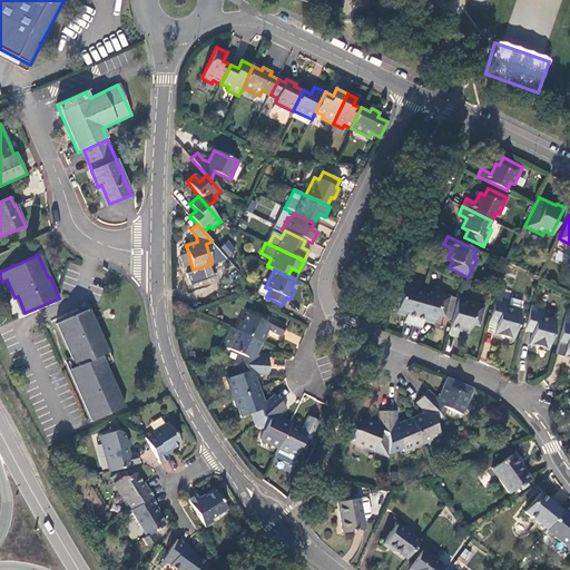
[(414,285),(395,281),(390,302),(396,304),(395,308),(408,312),(404,322),(412,324),(421,292),(413,290),(414,285)]
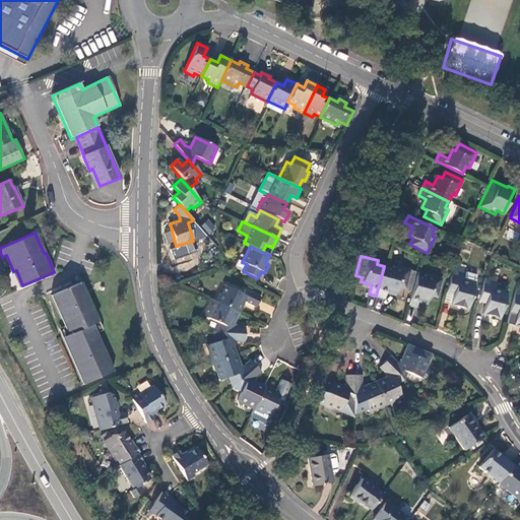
[(466,267),(454,263),(446,290),(454,293),(450,305),(456,307),(456,306),(462,307),(462,309),(467,310),(474,282),(476,274),(465,271),(466,267)]
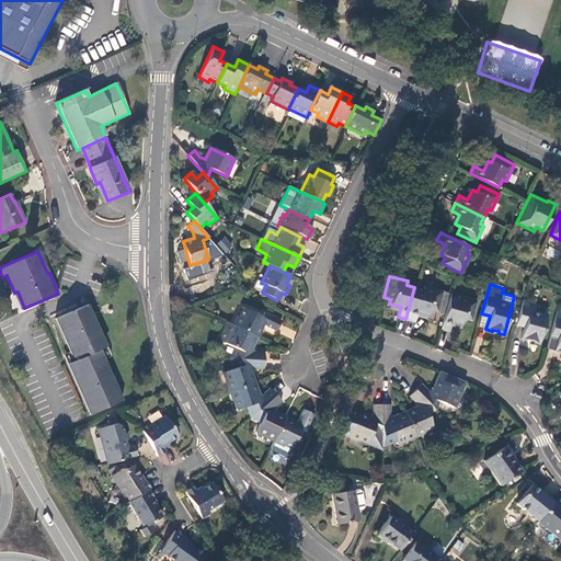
[(414,287),(405,319),(414,321),(418,311),(427,315),(430,309),(437,311),(443,292),(424,286),(423,289),(414,287)]
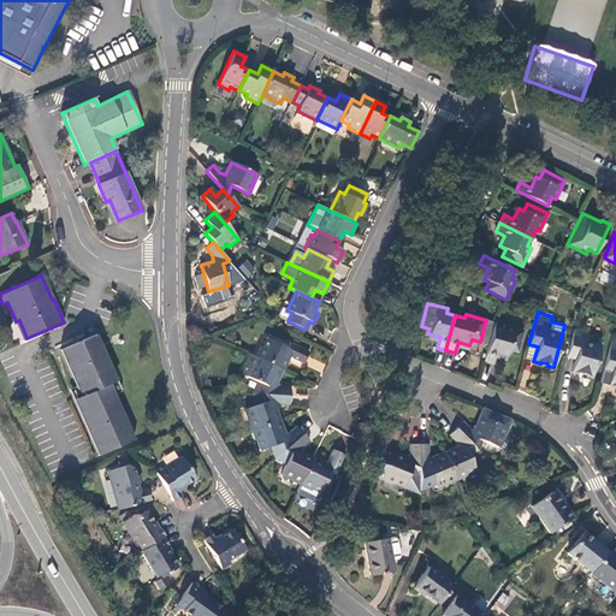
[(493,326),(484,361),(493,363),(496,353),(508,356),(509,350),(517,353),(523,331),(504,325),(503,329),(493,326)]
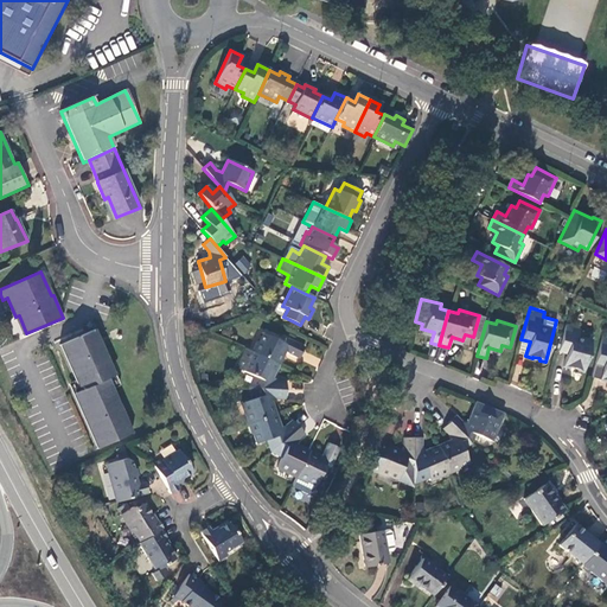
[(580,328),(566,324),(557,351),(567,353),(563,366),(569,368),(577,369),(576,370),(583,372),(592,342),(577,337),(580,328)]
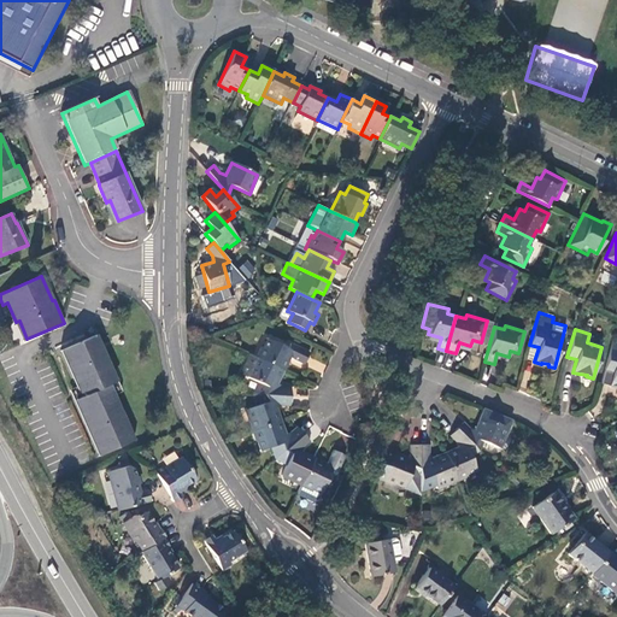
[(95,336),(63,351),(83,395),(76,399),(101,456),(134,441),(109,385),(116,381),(95,336)]
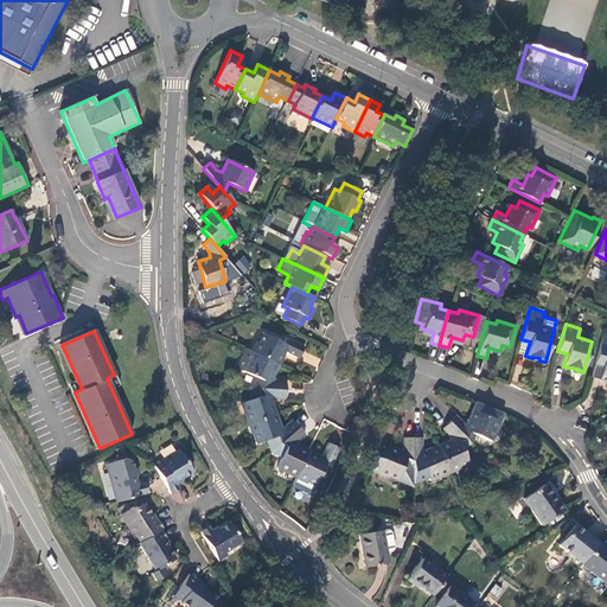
[(263,333),(254,352),(279,364),(285,352),(299,359),(305,346),(287,338),(283,344),(263,333)]
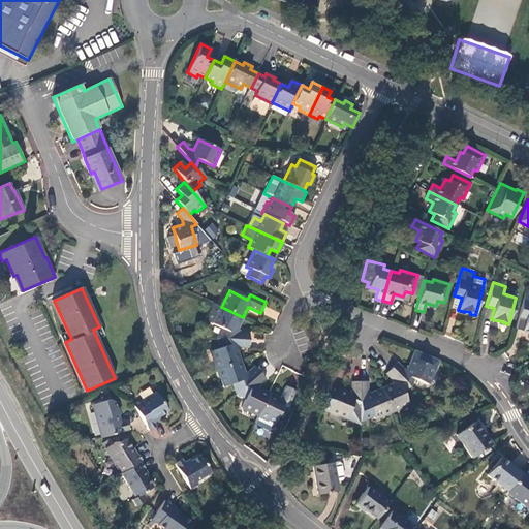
[(528,294),(525,294),(519,317),(526,319),(522,332),(527,333),(527,332),(528,332),(528,294)]
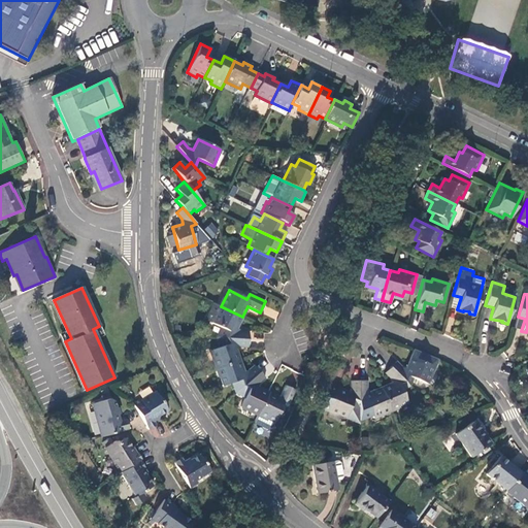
[(221,306),(215,304),(211,309),(218,312),(212,324),(231,332),(228,338),(248,339),(249,331),(242,331),(237,329),(242,317),(221,306)]
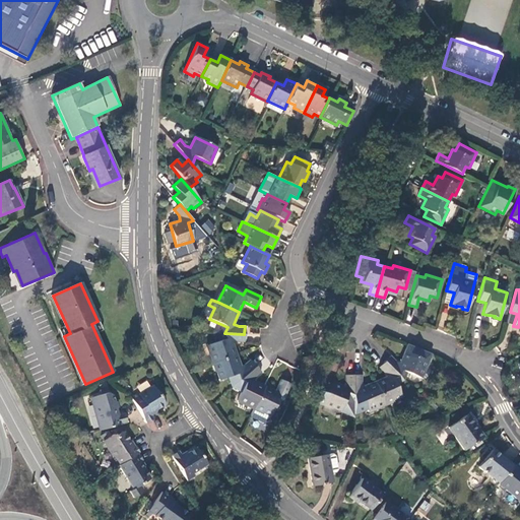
[(244,342),(244,334),(224,333),(225,339),(207,345),(213,363),(236,355),(233,344),(238,342),(244,342)]
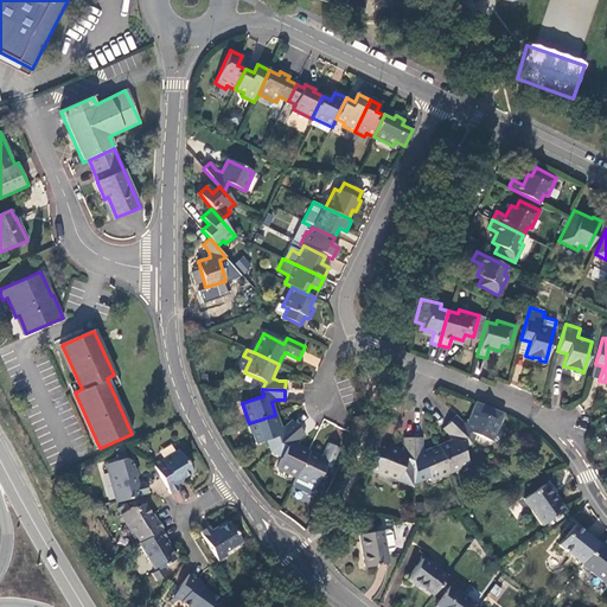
[(457,416),(451,423),(471,443),(474,435),(491,441),(503,413),(477,402),(467,425),(461,422),(457,416)]
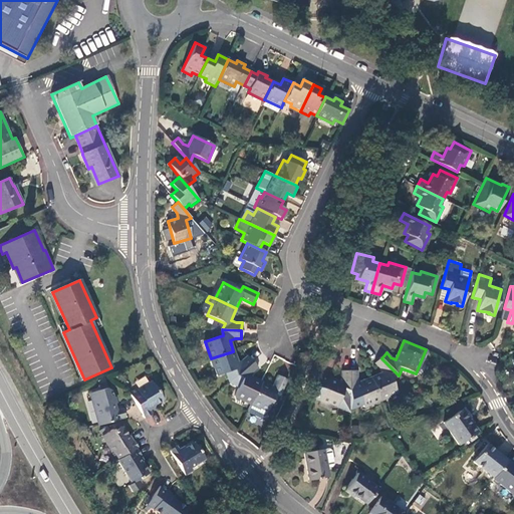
[(233,351),(211,358),(216,375),(226,372),(229,382),(253,361),(248,355),(241,360),(237,362),(233,351)]
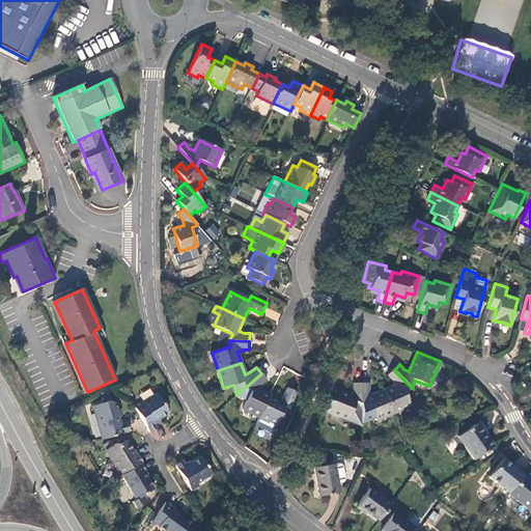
[(396,386),(384,391),(392,413),(410,406),(403,392),(412,388),(394,370),(389,375),(394,381),(396,386)]
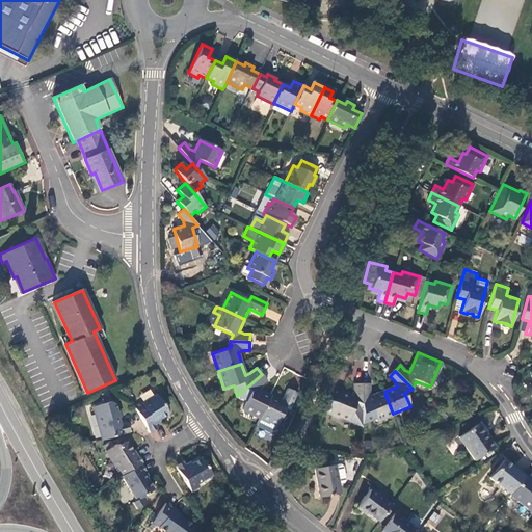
[(267,380),(262,374),(237,396),(247,401),(242,409),(260,418),(270,395),(259,390),(261,387),(267,380)]
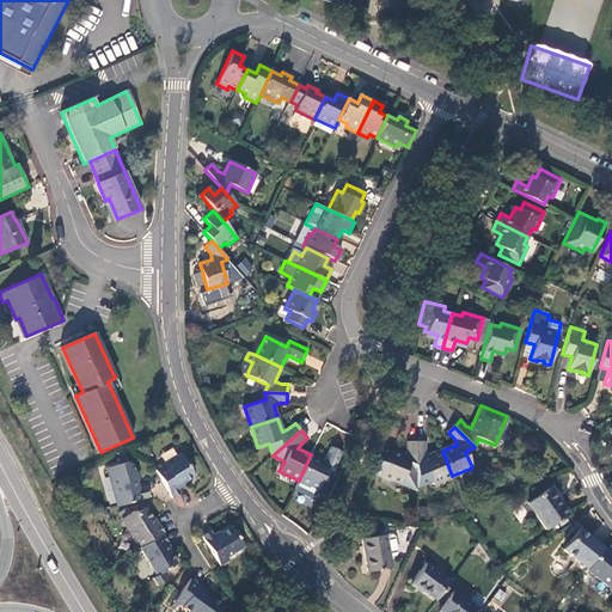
[(391,450),(379,447),(372,475),(381,476),(416,490),(416,487),(416,442),(407,441),(408,450),(404,456),(391,450)]
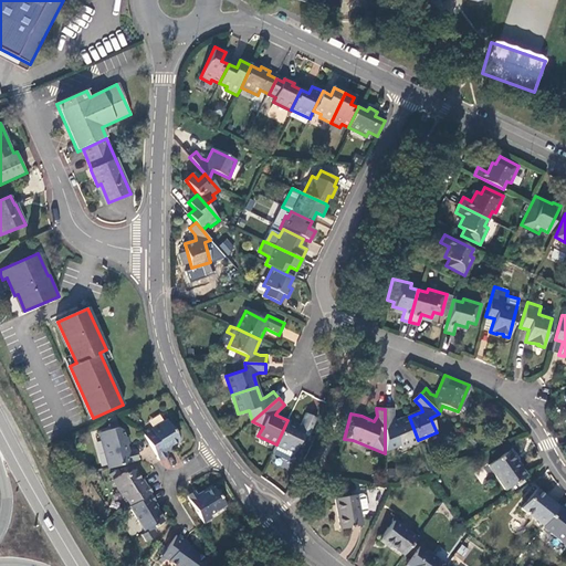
[(395,409),(385,409),(385,450),(398,444),(400,448),(418,440),(409,417),(397,421),(395,417),(395,409)]
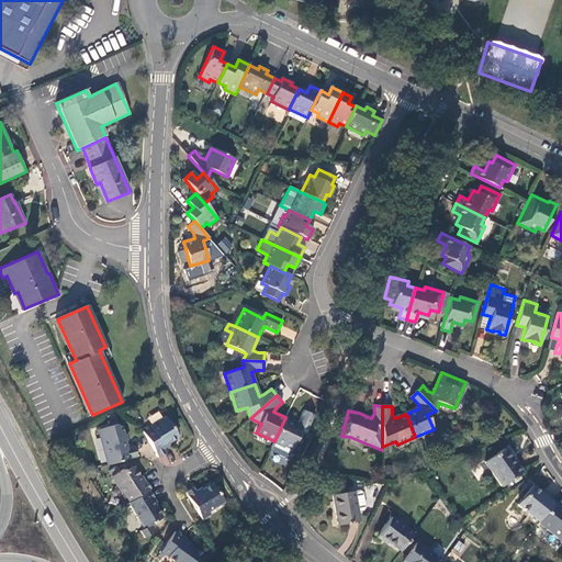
[(298,424),(285,417),(274,441),(292,450),(302,430),(306,433),(315,416),(304,411),(298,424)]
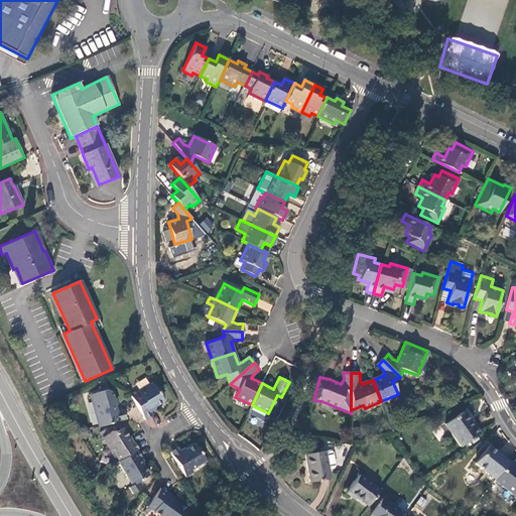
[(130,393),(146,419),(153,415),(149,408),(163,400),(161,397),(163,392),(158,392),(152,382),(139,389),(137,389),(130,393)]
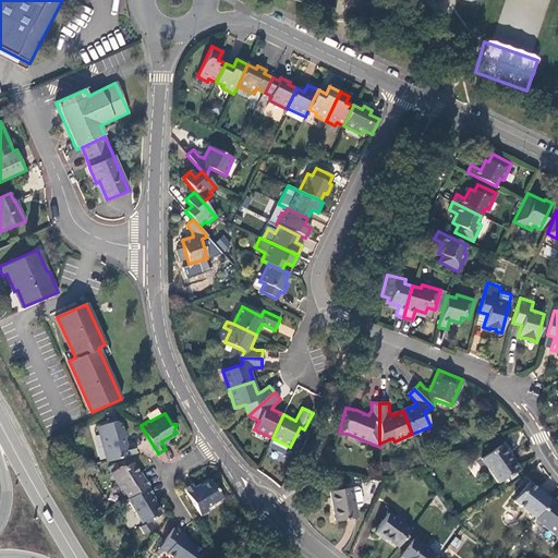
[(114,421),(97,426),(106,461),(135,452),(132,444),(126,445),(121,425),(114,421)]
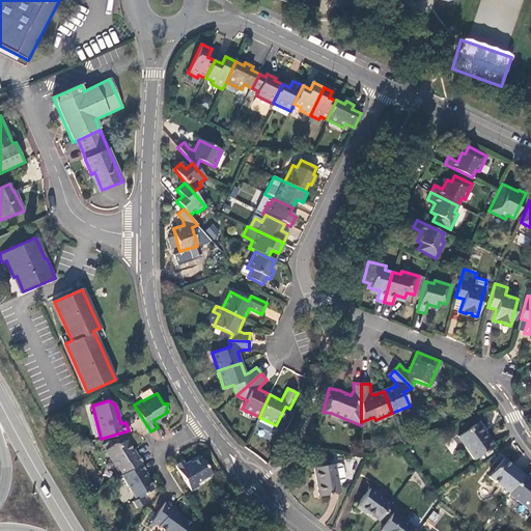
[(477,423),(457,437),(473,459),(493,446),(477,423)]
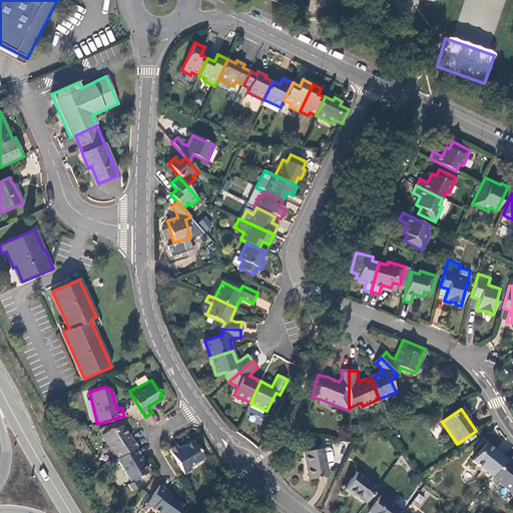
[(156,414),(147,417),(149,424),(159,421),(156,414)]
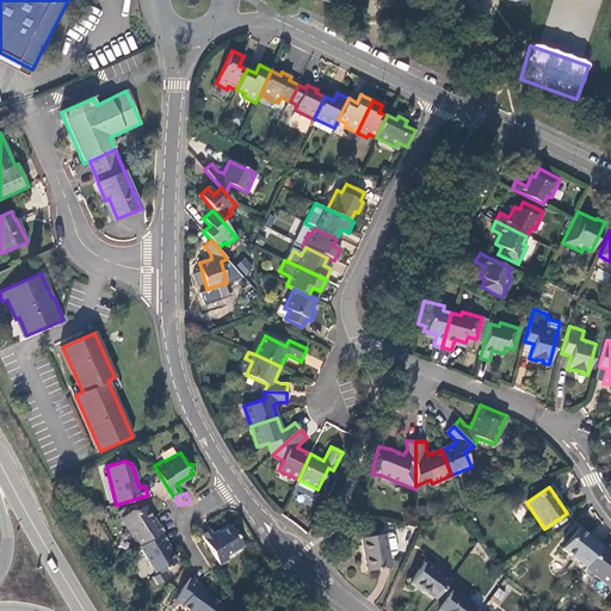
[(131,512),(121,518),(133,538),(135,537),(140,545),(160,534),(162,531),(156,523),(154,524),(144,507),(134,513),(131,512)]
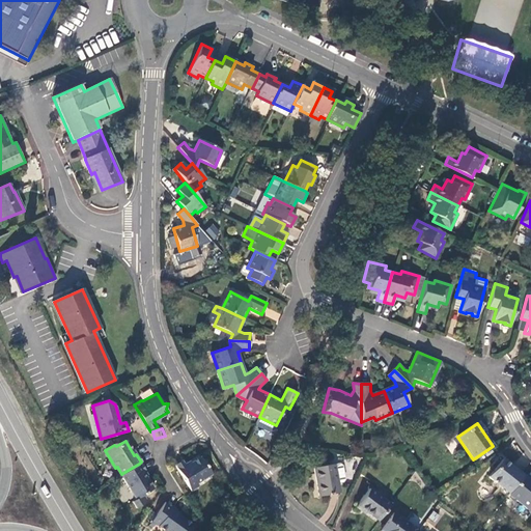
[(183,459),(175,465),(191,491),(198,486),(195,481),(211,472),(204,463),(206,458),(202,459),(200,456),(186,466),(183,459)]
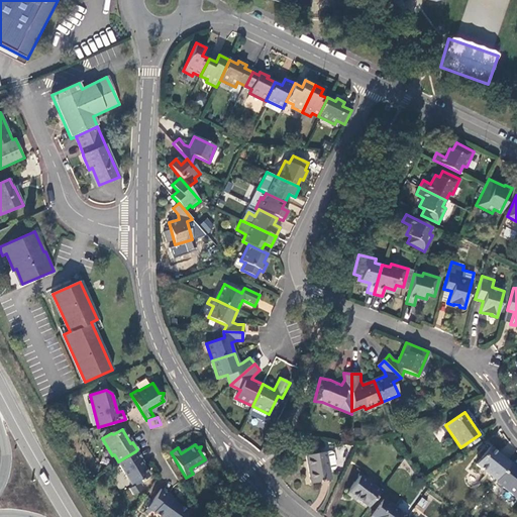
[(489,447),(476,466),(485,473),(484,474),(494,482),(495,481),(508,463),(489,447)]
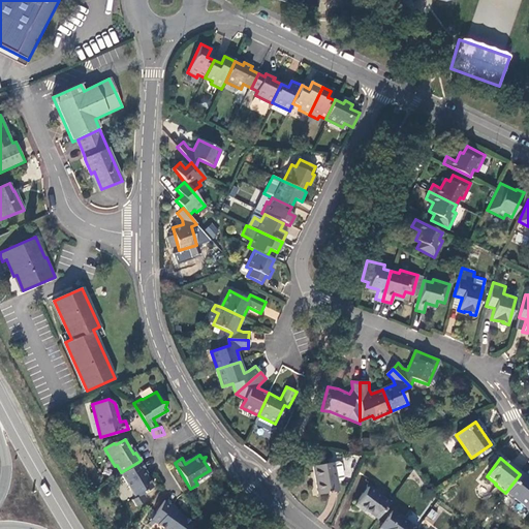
[(142,469),(143,468),(138,462),(121,472),(120,473),(133,497),(130,499),(134,505),(141,502),(144,497),(141,493),(152,487),(142,469)]
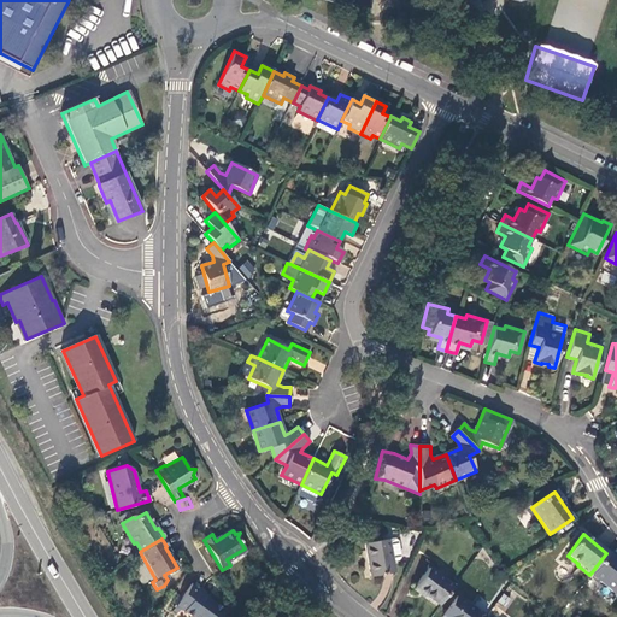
[(389,540),(364,544),(370,577),(394,573),(393,562),(398,560),(400,557),(398,542),(394,541),(389,541),(389,540)]
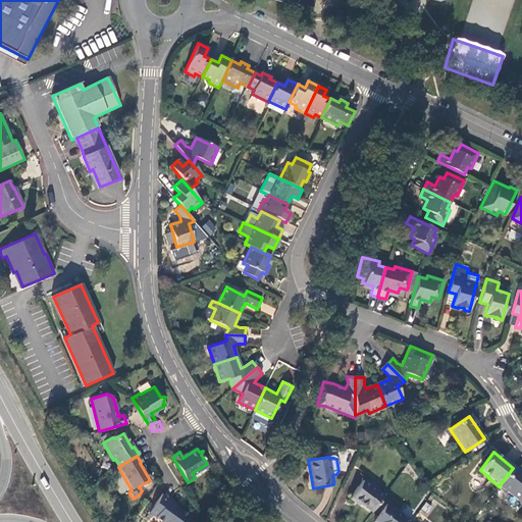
[(521,474),(513,468),(500,485),(521,502),(521,474)]
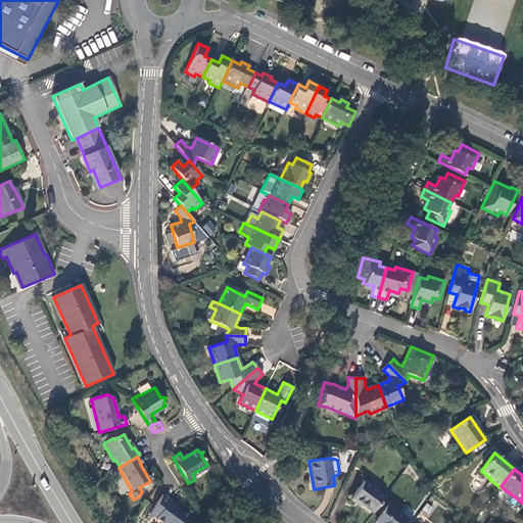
[(365,481),(353,497),(373,512),(385,496),(365,481)]
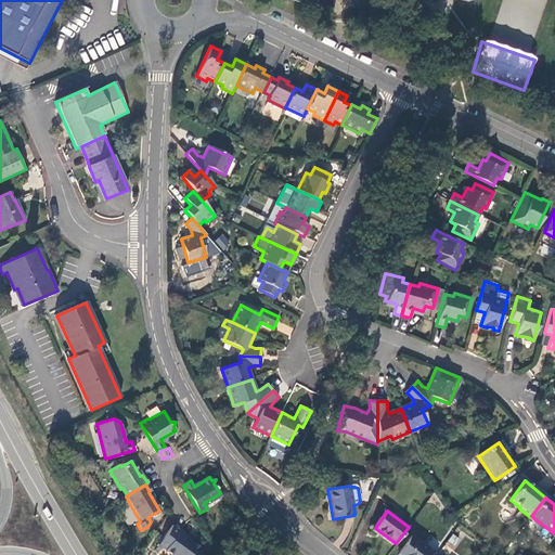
[(172,525),(158,544),(172,554),(195,554),(202,547),(179,531),(180,530),(172,525)]
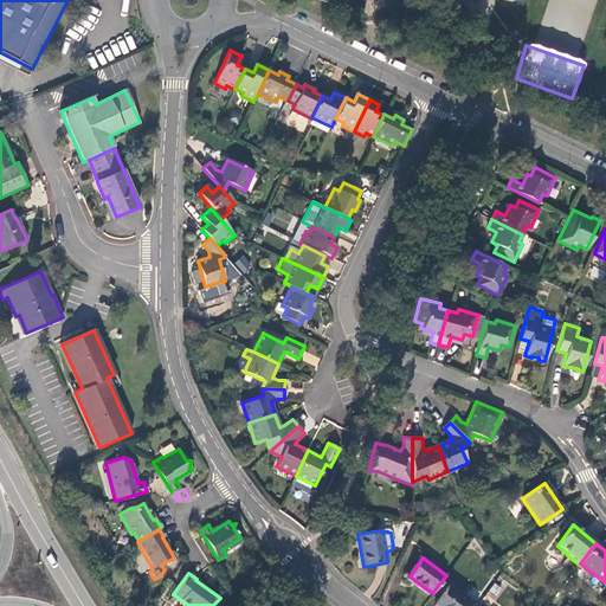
[(450,585),(434,605),(476,605),(477,605),(450,585)]
